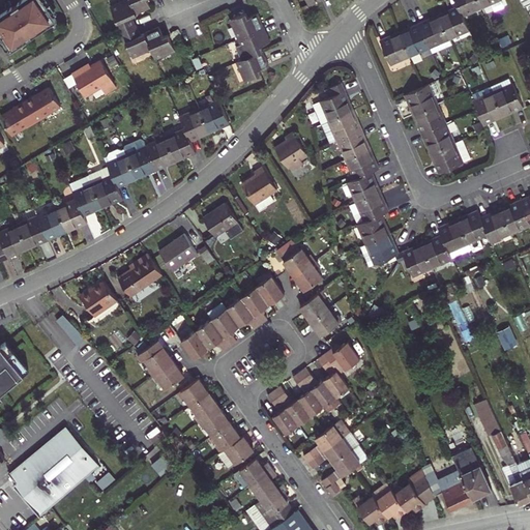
[(58,19),(45,0),(19,0),(0,12),(0,30),(12,49),(58,19)]
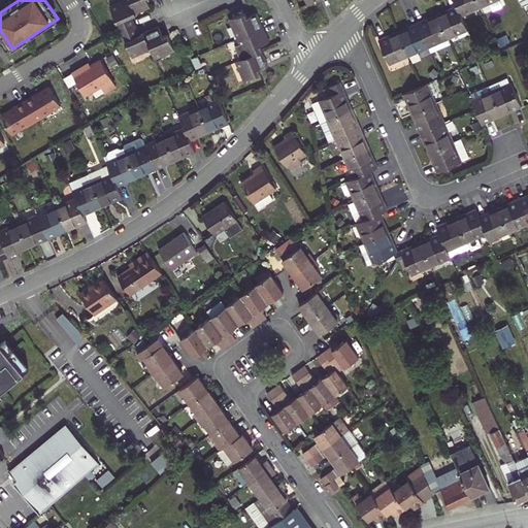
[(122,31),(136,25),(132,15),(136,13),(130,0),(123,0),(110,5),(122,31)]
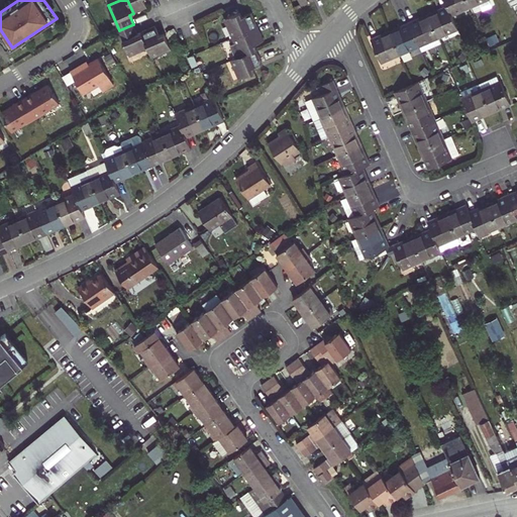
[(127,0),(133,13),(147,7),(143,0),(127,0)]
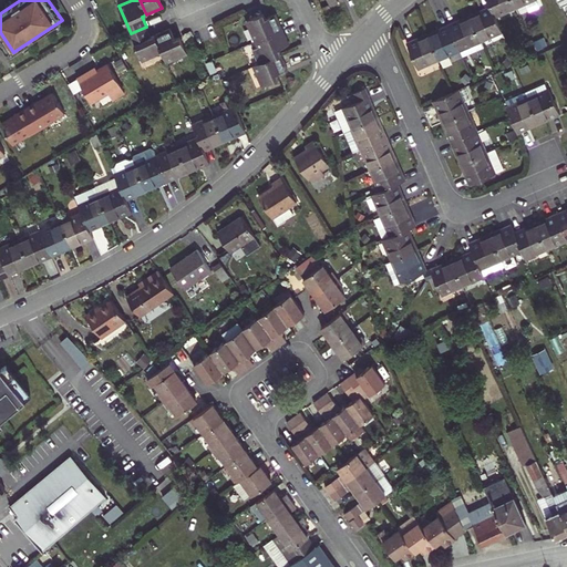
[(487,0),(491,6),(495,18),(507,12),(506,10),(515,6),(512,0),(487,0)]
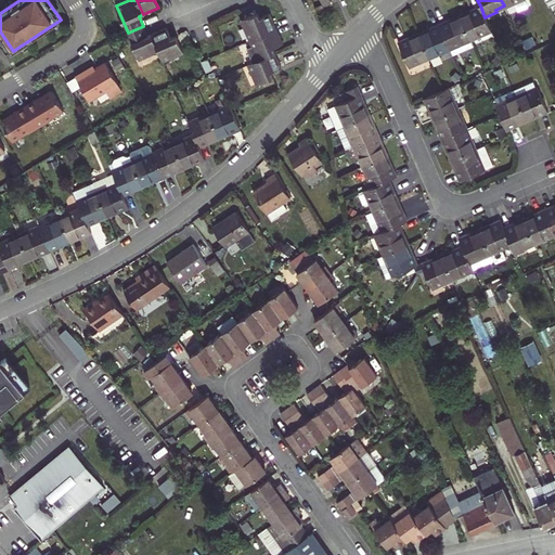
[(479,37),(491,31),(485,17),(480,5),(472,9),(473,11),(461,16),(469,38),(478,35),(479,37)]
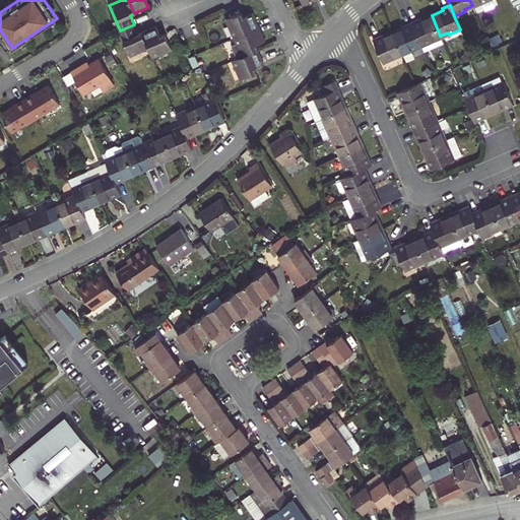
[(242,11),(226,18),(235,38),(259,26),(253,12),(244,16),(242,11)]
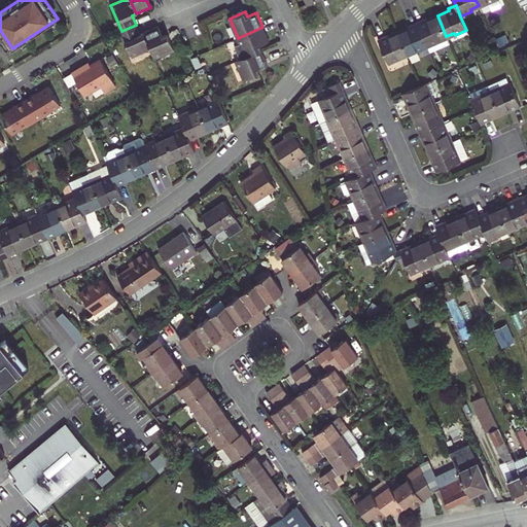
[(424,19),(417,23),(427,47),(438,42),(437,40),(446,36),(437,15),(425,21),(424,19)]
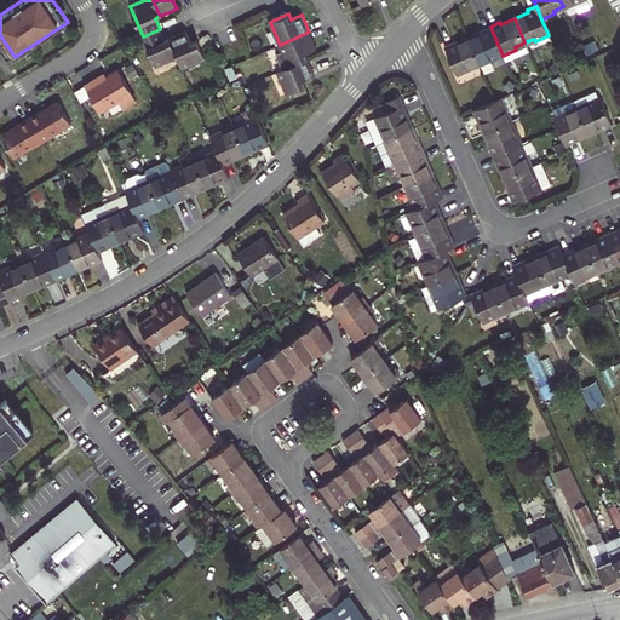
[(484,73),(506,63),(503,56),(491,27),(482,30),(483,33),(469,39),(480,63),(481,65),(484,73)]
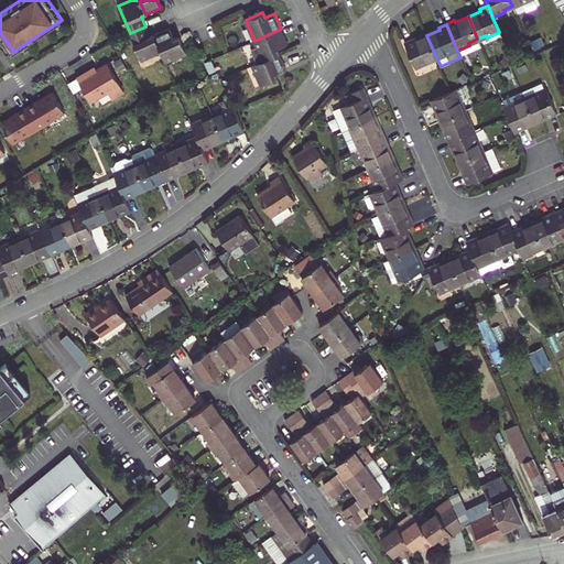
[(130,33),(134,43),(141,61),(162,52),(154,34),(150,36),(145,26),(130,33)]
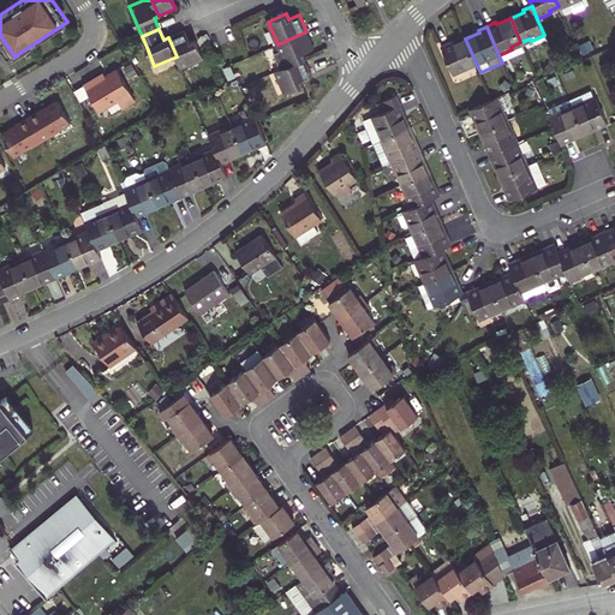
[(190,42),(185,30),(168,37),(177,57),(181,67),(203,58),(196,40),(190,42)]
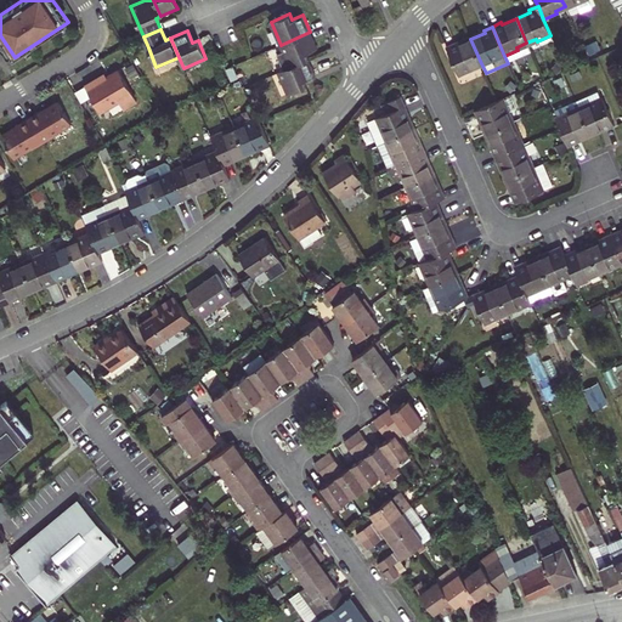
[(310,32),(281,45),(283,51),(277,54),(284,69),(309,58),(306,54),(318,47),(310,32)]
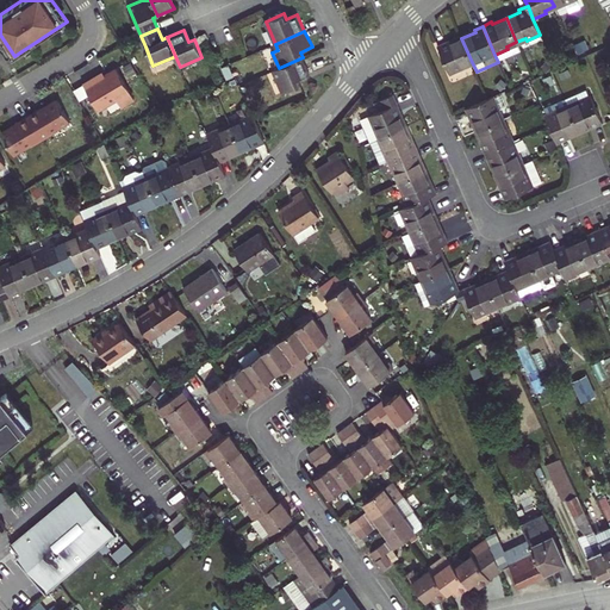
[(437,45),(450,74),(464,68),(462,66),(472,62),(461,38),(447,44),(446,42),(437,45)]
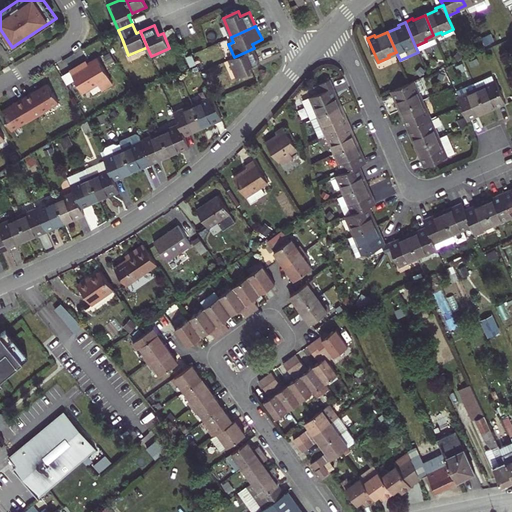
[(230,59),(230,60),(225,63),(232,80),(253,71),(251,66),(260,62),(254,48),(234,57),(230,59)]
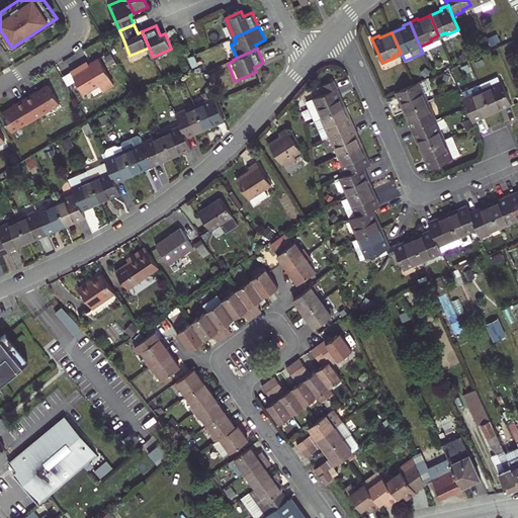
[(83,64),(71,71),(84,93),(100,84),(103,90),(114,84),(99,58),(85,67),(83,64)]
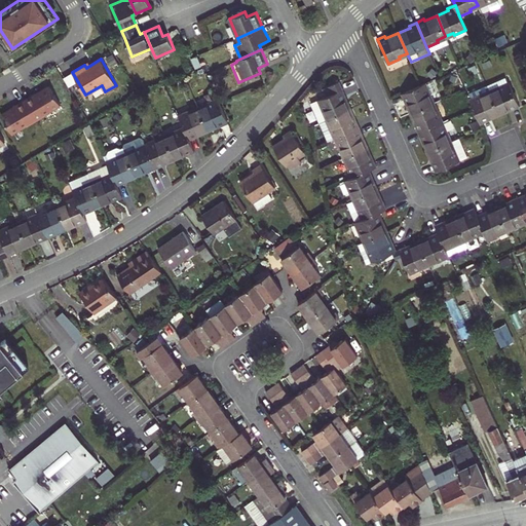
[(508,81),(505,77),(488,85),(499,113),(512,108),(513,110),(520,106),(509,81),(508,81)]
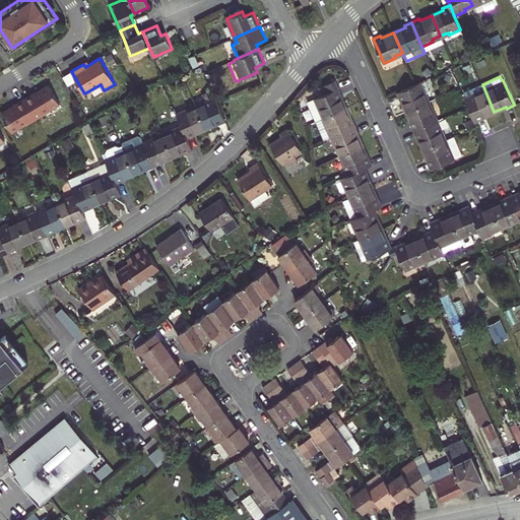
[(323,94),(308,102),(316,121),(323,118),(325,117),(345,108),(340,95),(342,95),(335,80),(319,87),(323,94)]
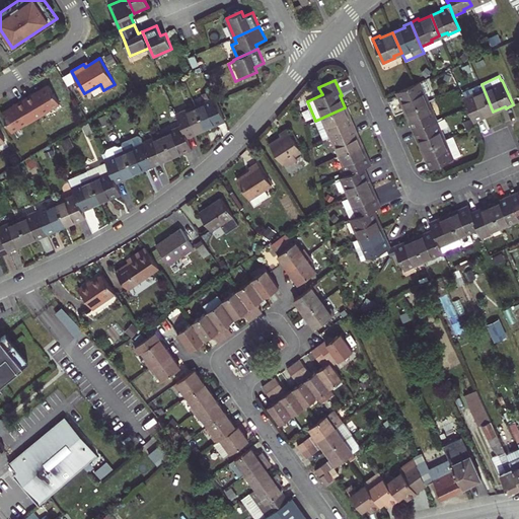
[(424,93),(426,92),(421,81),(396,92),(399,99),(401,98),(406,110),(428,101),(424,93)]
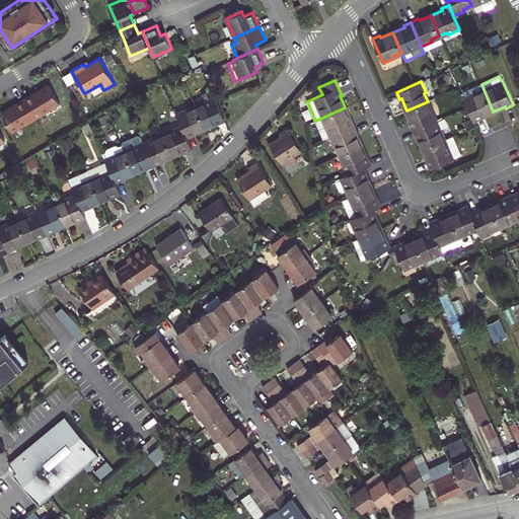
[(49,82),(25,97),(38,118),(62,102),(49,82)]
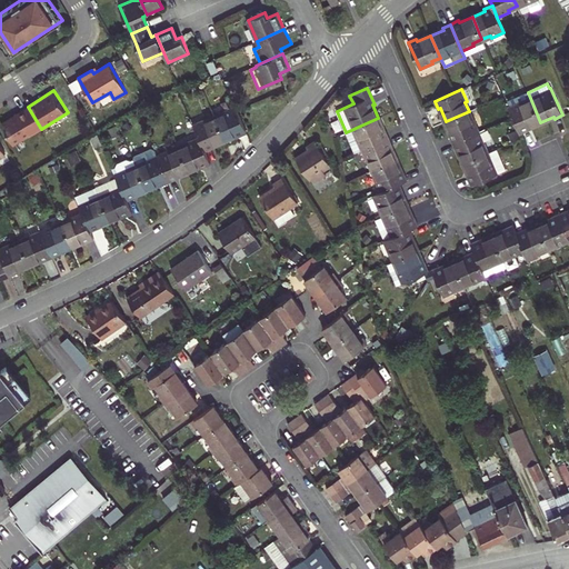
[(540,122),(528,92),(509,100),(510,106),(508,107),(520,133),(528,130),(528,128),(540,122)]
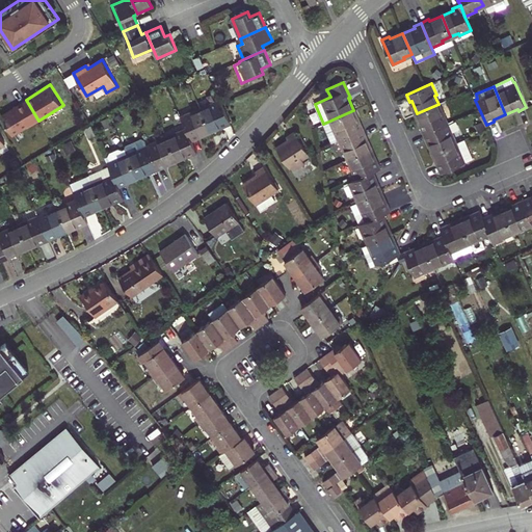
[(232,124),(220,98),(209,103),(210,106),(202,109),(211,130),(222,125),(223,127),(232,124)]
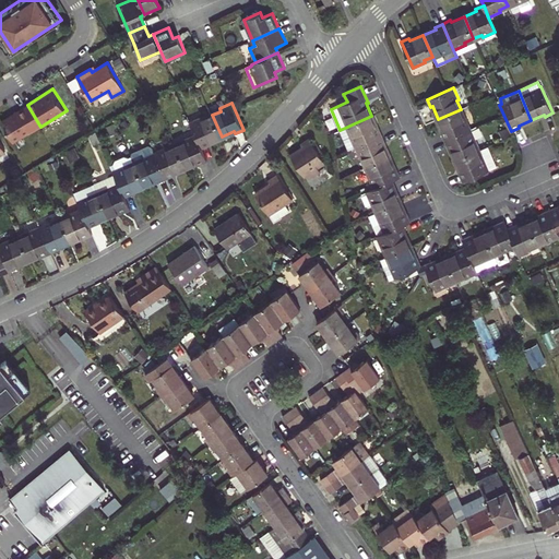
[(40,127),(27,105),(1,120),(14,142),(40,127)]
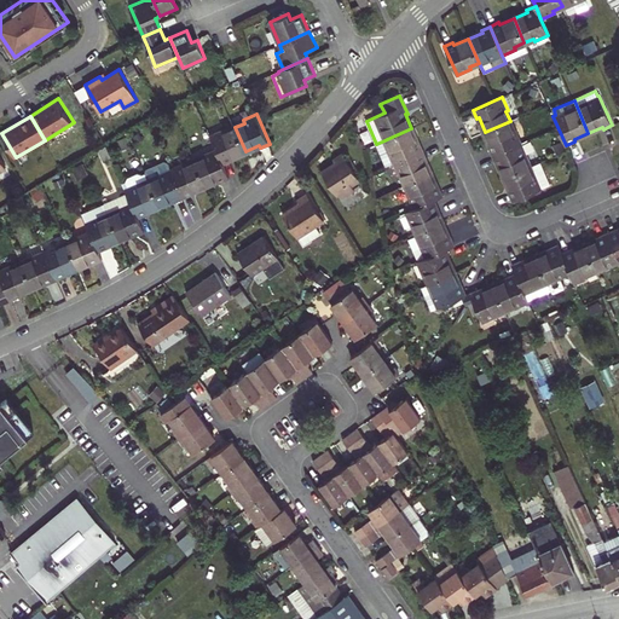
[(491,146),(490,148),(493,156),(522,143),(516,129),(514,131),(510,121),(485,132),(491,146)]
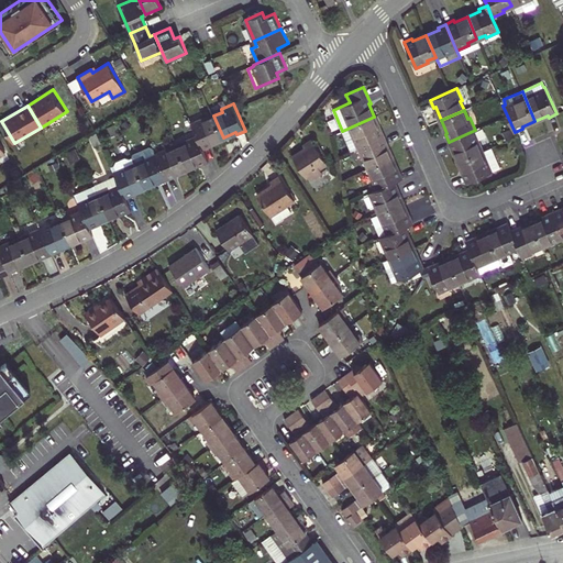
[(203,118),(191,122),(197,135),(203,150),(211,146),(210,144),(223,138),(213,116),(205,120),(203,118)]
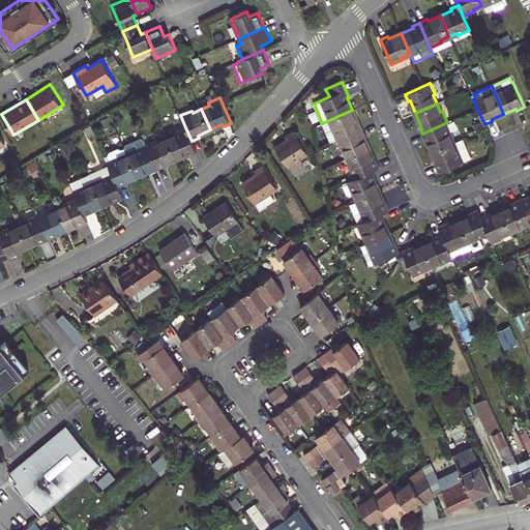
[(334,127),(332,128),(337,140),(362,128),(359,121),(357,122),(352,110),(331,119),(334,127)]
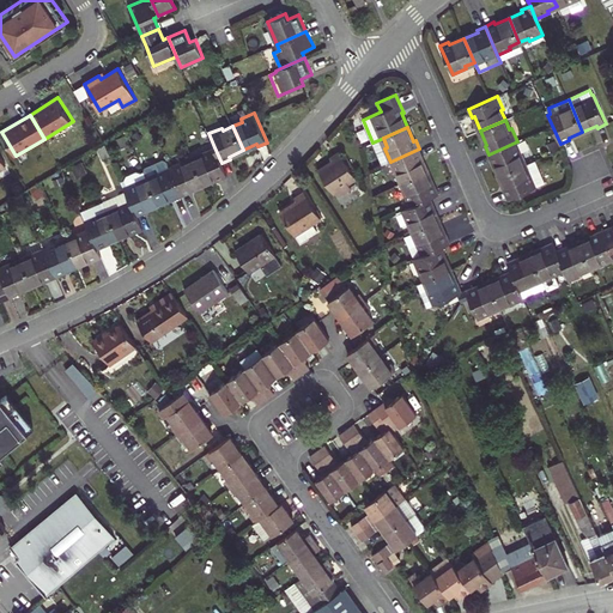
[(523,155),(517,141),(489,155),(492,163),(495,162),(501,176),(525,165),(520,156),(523,155)]
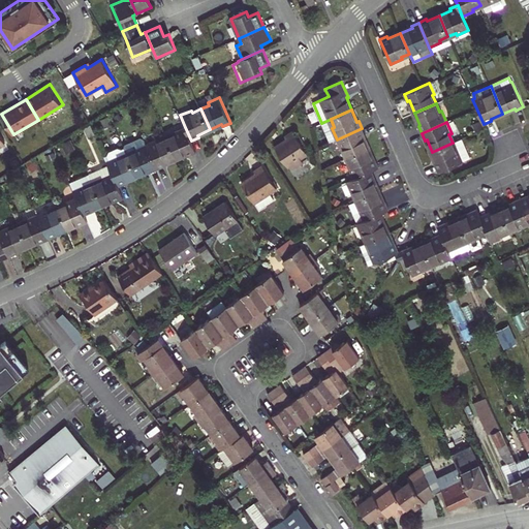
[(189,155),(196,152),(191,141),(185,127),(174,132),(175,134),(166,137),(176,158),(188,153),(189,155)]
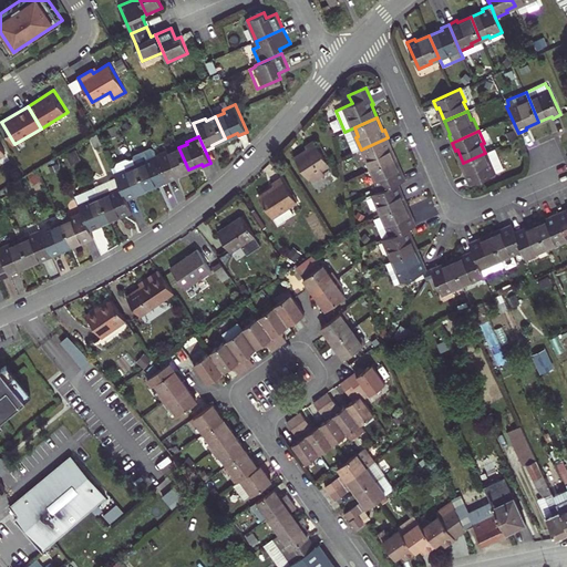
[(388,137),(361,150),(367,161),(369,161),(372,169),(394,160),(389,146),(391,145),(388,137)]
